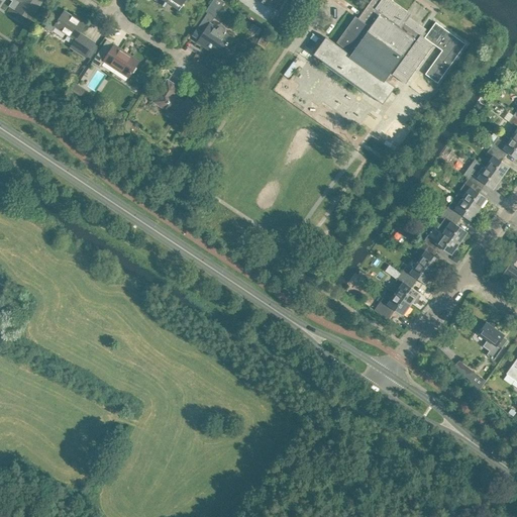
[(11,0),(13,1),(9,6),(29,19),(41,0),(11,0)]
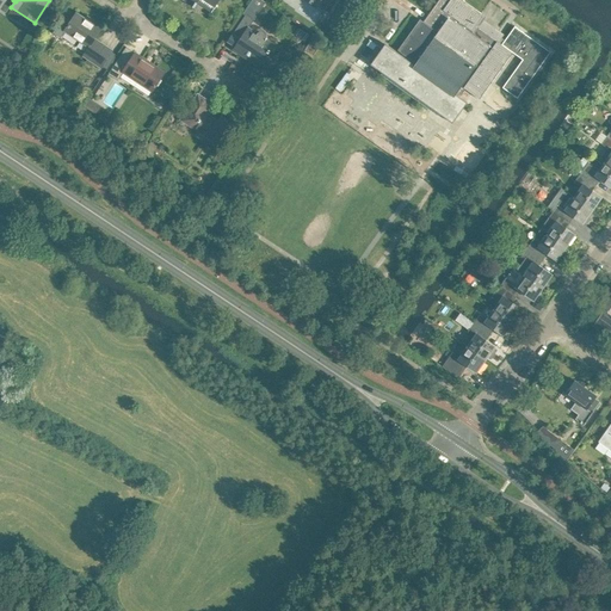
[(251,0),(247,7),(257,14),(265,2),(261,0),(251,0)]
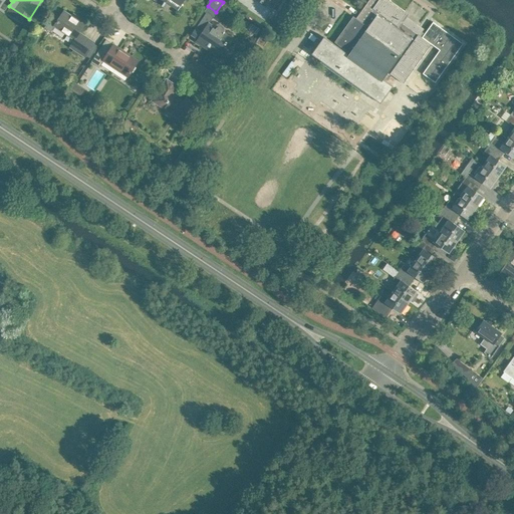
[(258,0),(267,6),(267,5),(272,9),(278,0),(258,0)]
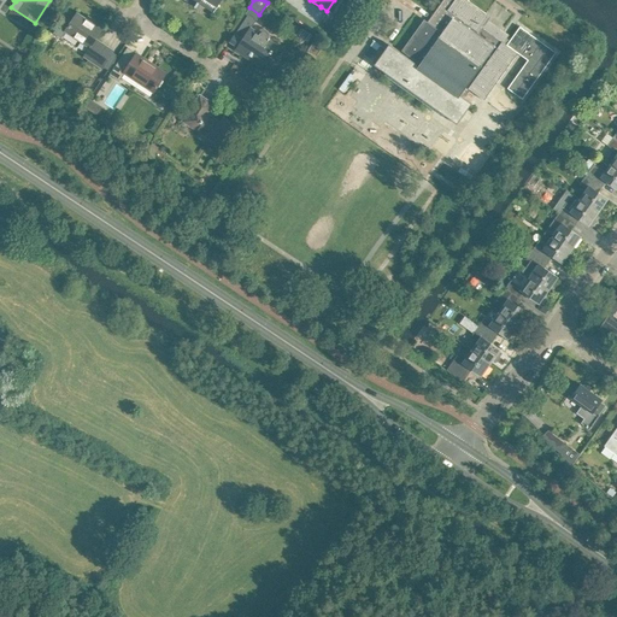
[(374,40),(372,41),(374,41),(387,51),(376,64),(438,107),(436,110),(457,124),(471,104),(463,98),(469,89),(485,100),(518,53),(528,60),(507,88),(523,99),(557,53),(521,28),(510,41),(506,39),(505,39),(507,35),(487,21),(491,17),(466,0),(454,0),(453,3),(452,1),(452,0),(451,0),(444,0),(433,16),(433,17),(434,18),(430,24),(424,19),(401,51),(409,56),(407,57),(404,62),(374,40)]
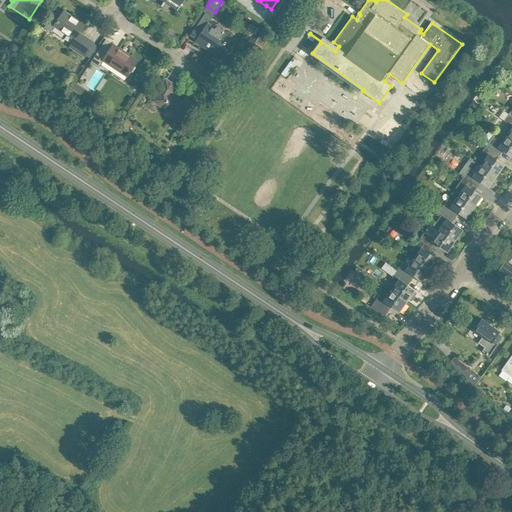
[(52,14),(43,28),(50,32),(54,25),(75,39),(78,41),(73,49),(85,57),(86,55),(90,58),(98,46),(93,43),(94,42),(79,32),(84,25),(64,11),(59,19),(52,14)]
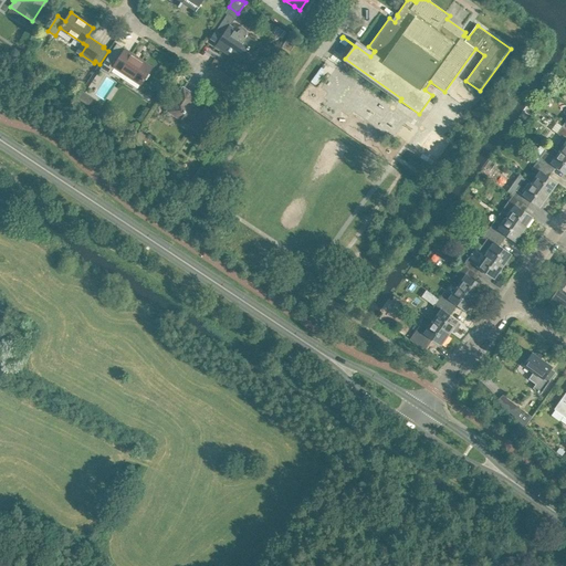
[(229,12),(217,30),(211,39),(218,43),(217,45),(224,51),(227,49),(232,53),(231,55),(240,61),(248,49),(249,50),(251,46),(250,45),(253,41),(247,37),(248,35),(248,34),(248,33),(248,32),(247,31),(247,30),(245,28),(244,28),(242,27),(241,27),(240,27),(239,27),(238,28),(237,29),(236,29),(230,25),(236,18),(229,12)]
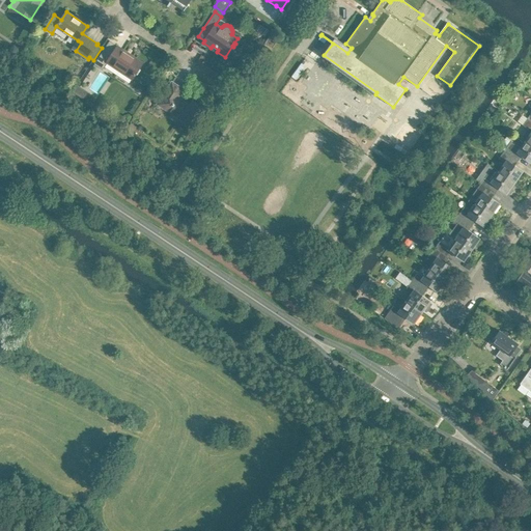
[(269,38),(266,44),(272,48),(276,43),(269,38)]
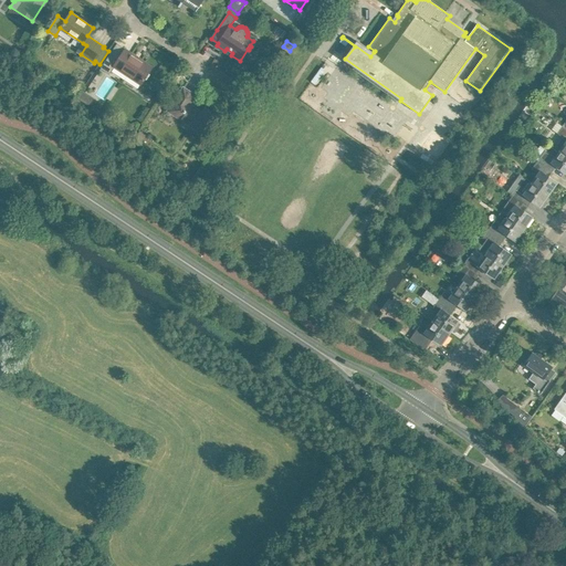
[(117,43),(111,52),(101,69),(109,75),(114,67),(140,85),(153,66),(142,60),(140,61),(125,51),(126,50),(117,43)]
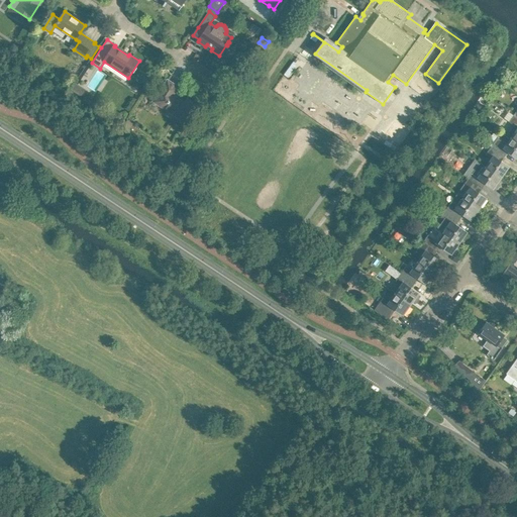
[(168,80),(162,88),(153,101),(176,117),(186,123),(191,115),(194,116),(201,106),(188,98),(185,103),(174,96),(179,88),(168,80)]
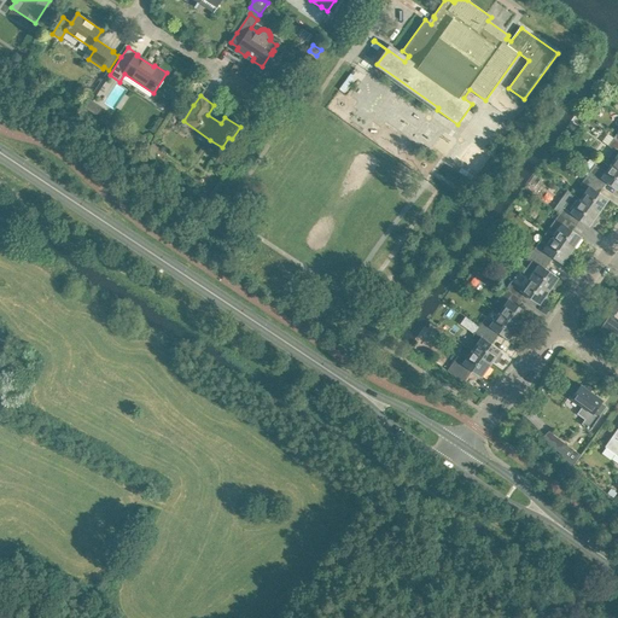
[(617,140),(613,138),(608,146),(613,150),(606,161),(611,164),(617,169),(617,140)]
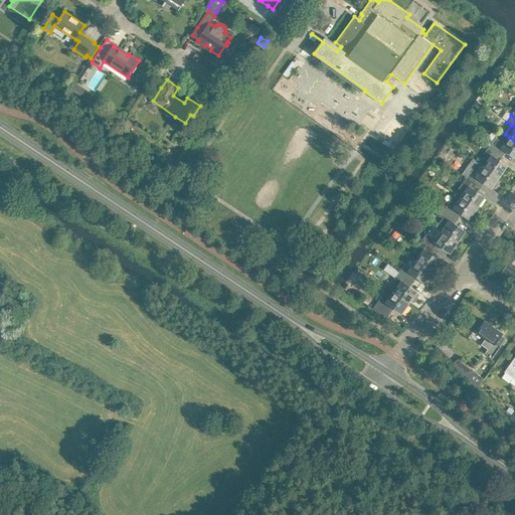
[(514,157),(514,141),(509,137),(505,143),(496,137),(489,146),(500,154),(503,149),(514,157)]
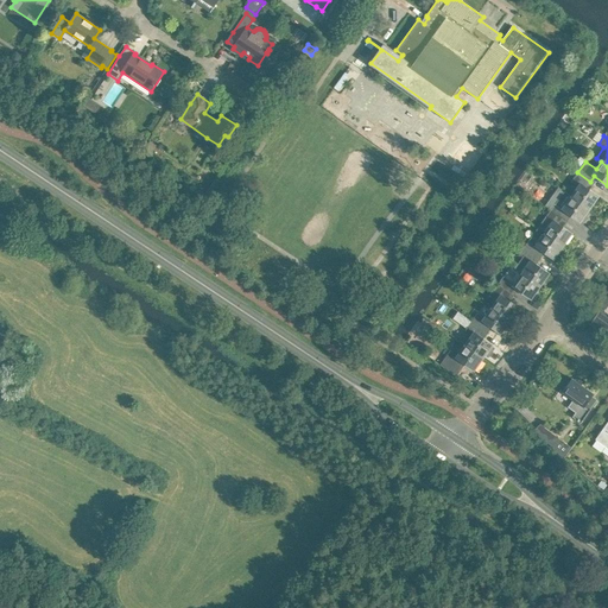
[(587,188),(590,182),(577,172),(572,181),(578,185),(570,196),(589,209),(599,196),(587,188)]
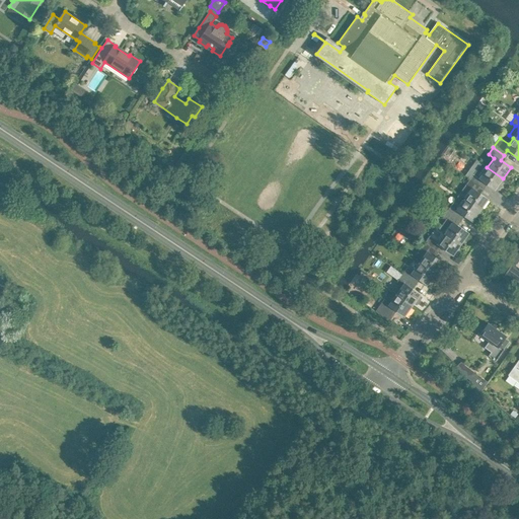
[(495,190),(503,178),(487,167),(476,159),(465,175),(470,178),(482,187),(485,182),(495,190)]
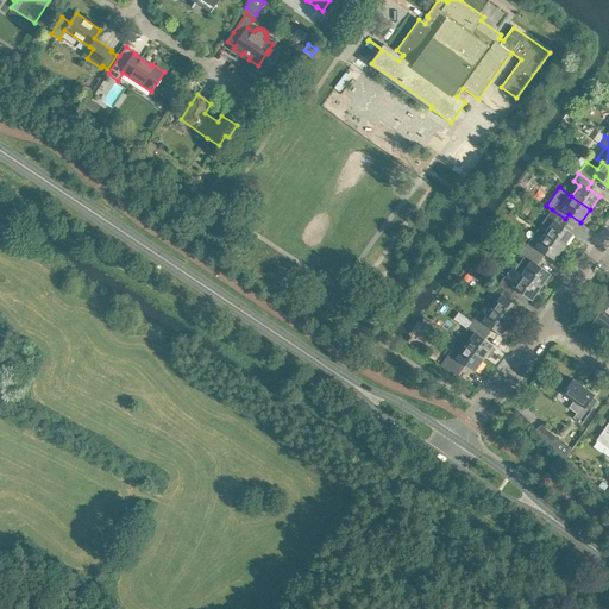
[(560,225),(565,219),(552,209),(539,228),(545,233),(564,246),(573,233),(560,225)]
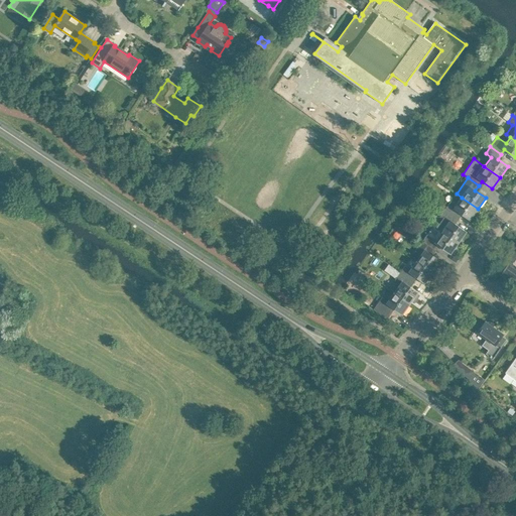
[(478,209),(462,198),(457,194),(444,210),(456,217),(460,213),(470,220),(471,219),(473,221),(479,213),(477,211),(478,209)]
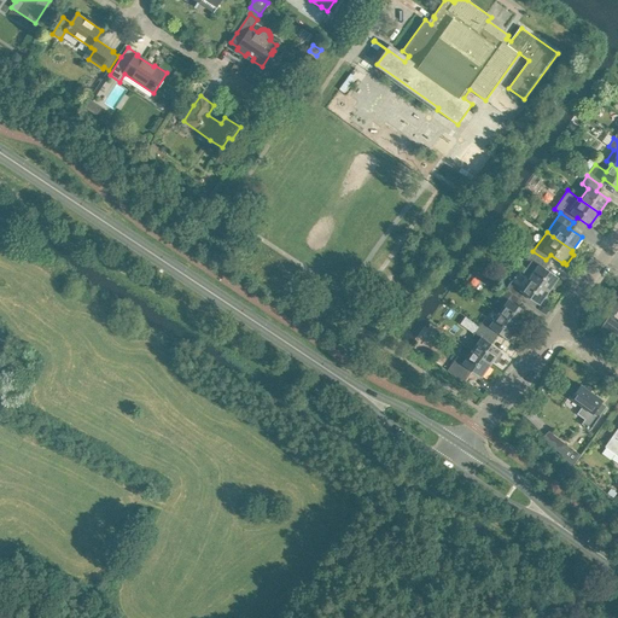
[(542,266),(546,260),(532,251),(528,258),(531,261),(523,273),(530,278),(549,291),(551,289),(554,291),(560,281),(558,279),(559,278),(542,266)]
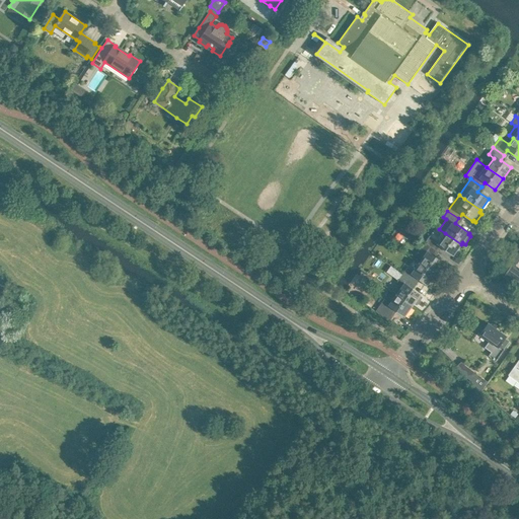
[(411,234),(402,228),(398,234),(408,239),(411,234)]
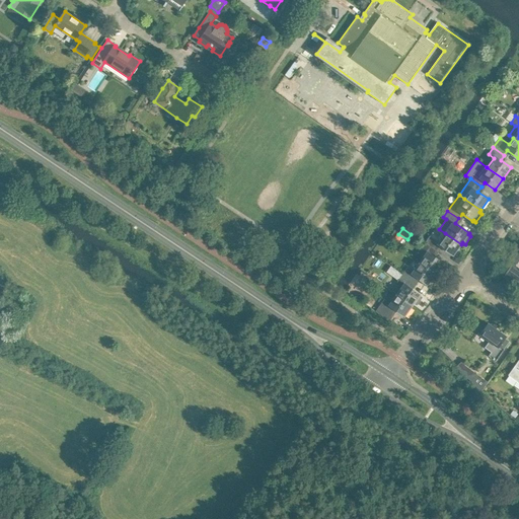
[(453,255),(461,244),(445,233),(439,242),(430,235),(425,242),(436,250),(439,245),(453,255)]
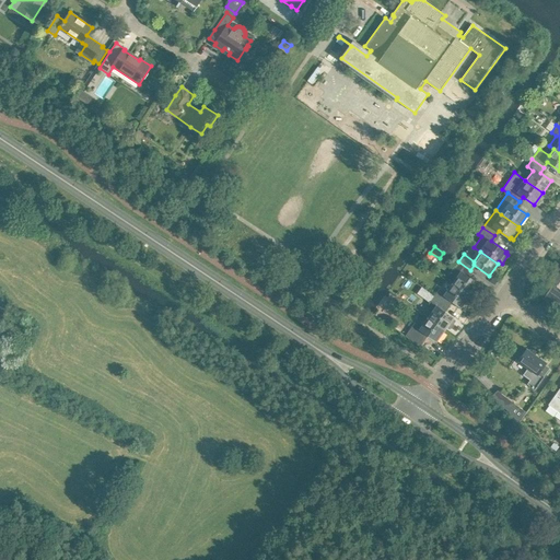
[(467,275),(470,270),(458,261),(453,269),(459,272),(452,282),(469,295),(471,292),(475,294),(480,287),(478,284),(478,283),(467,275)]
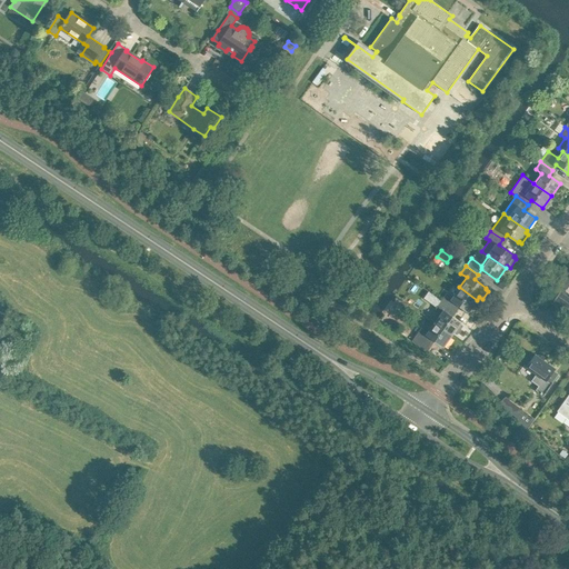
[(568,273),(566,271),(557,283),(565,289),(557,299),(558,300),(555,306),(568,316),(568,273)]
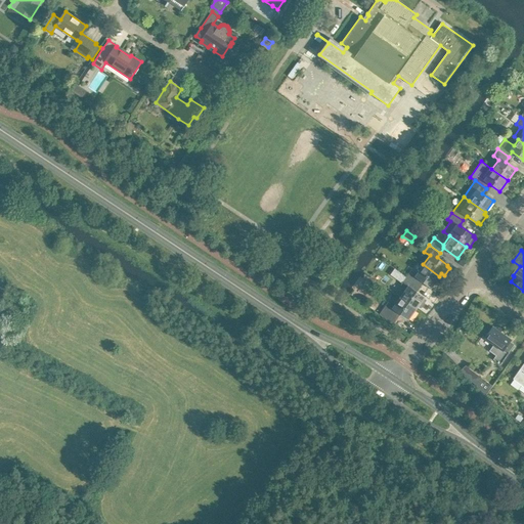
[(432,288),(439,276),(423,264),(417,273),(411,270),(406,276),(418,285),(421,279),(432,288)]
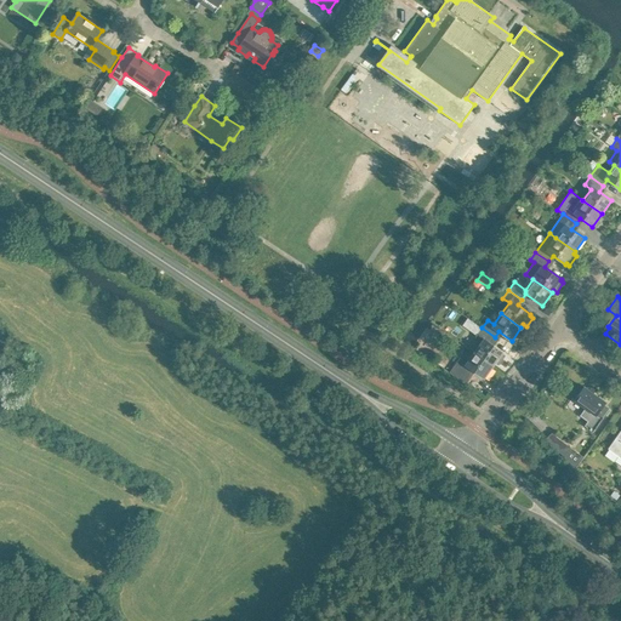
[(476,335),(482,328),(477,324),(472,332),(476,335)]
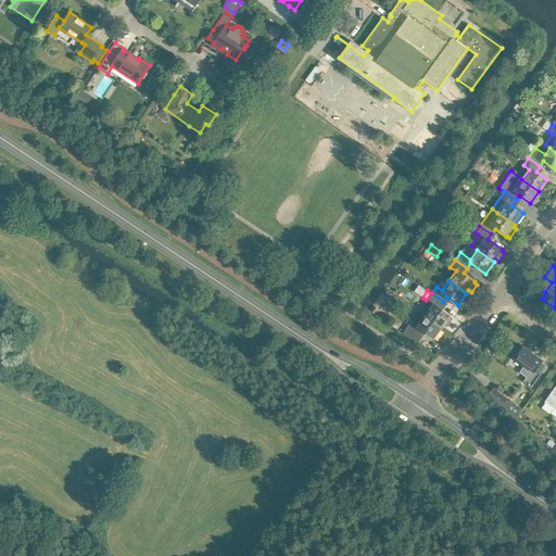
[(439,307),(443,302),(431,293),(426,300),(426,301),(431,304),(425,314),(442,327),(443,325),(446,327),(452,318),(450,316),(451,315),(439,307)]
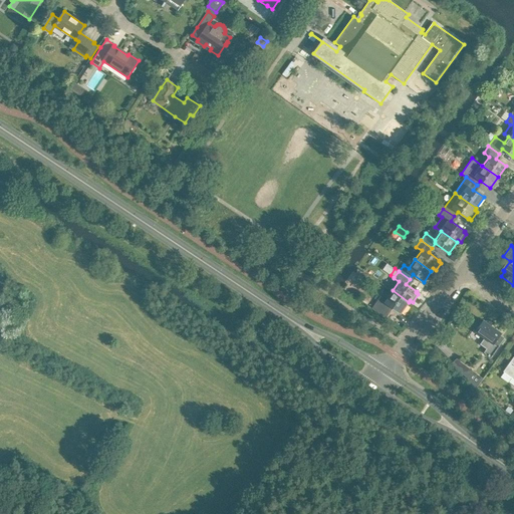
[(401,313),(409,302),(393,290),(387,299),(380,296),(371,308),(386,318),(390,312),(387,310),(391,305),(401,313)]
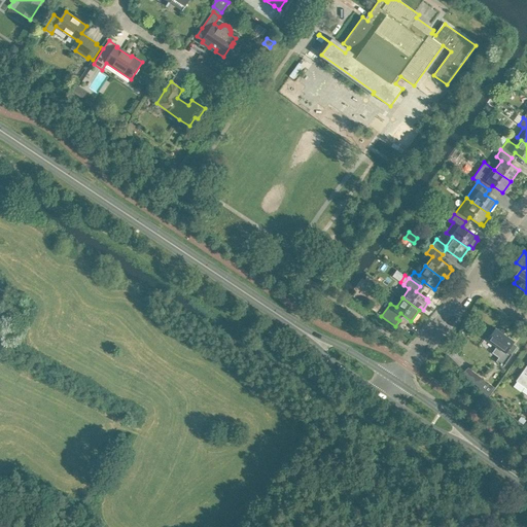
[(506,351),(514,341),(495,328),(488,340),(497,346),(492,353),(498,357),(496,361),(503,366),(512,354),(506,351)]
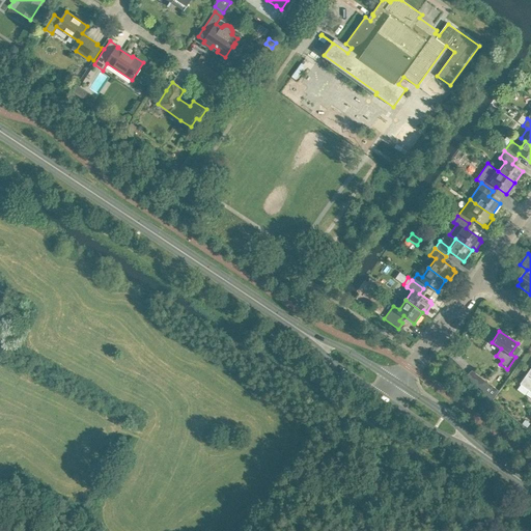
[(530,367),(520,384),(530,391),(530,367)]
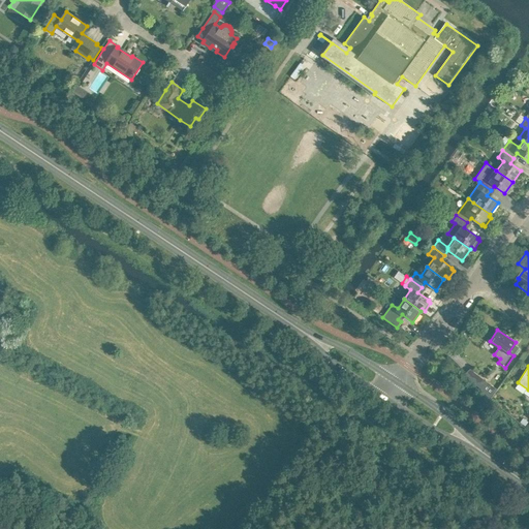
[(470,369),(465,373),(491,399),(497,389),(486,380),(470,369)]
